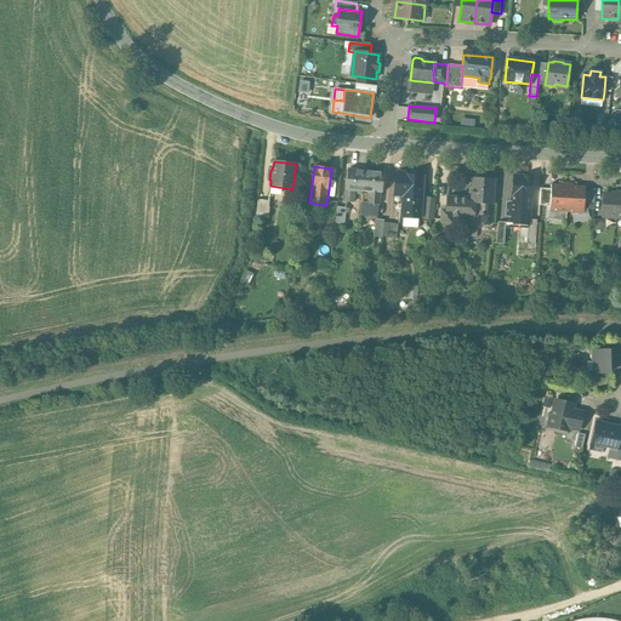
[(365,171),(348,170),(346,189),(345,201),(353,203),(354,191),(363,192),(365,171)]
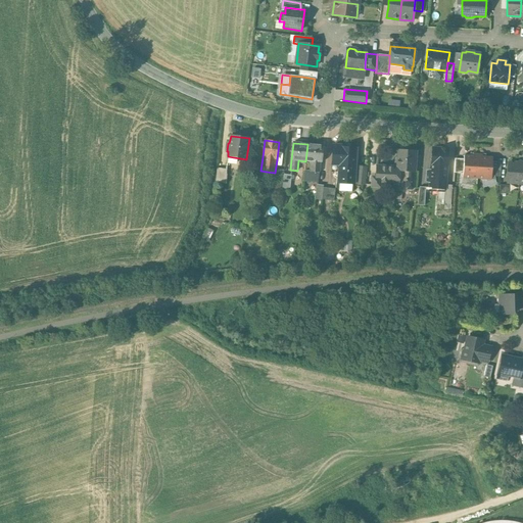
[(323,146),(307,144),(305,161),(311,161),(310,172),(304,171),(303,182),(318,183),(319,173),(320,173),(321,162),(322,162),(323,146)]
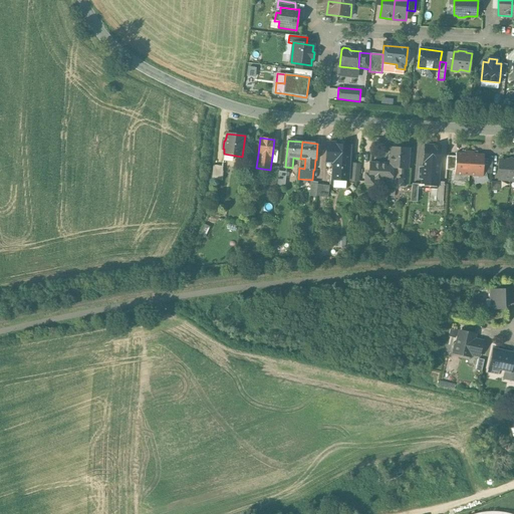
[(350,146),(335,145),(335,144),(327,144),(326,162),(333,162),(332,180),(333,180),(333,188),(345,189),(346,181),(347,181),(348,163),(349,163),(350,146)]
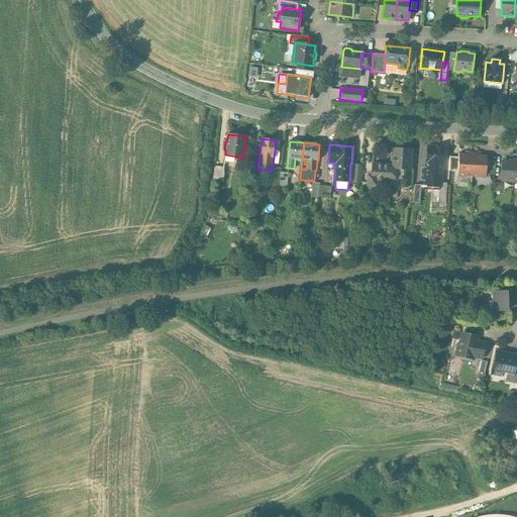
[(437,147),(428,146),(427,146),(426,169),(423,169),(422,180),(425,180),(425,186),(439,187),(440,187),(440,183),(442,147),(437,146),(437,147)]
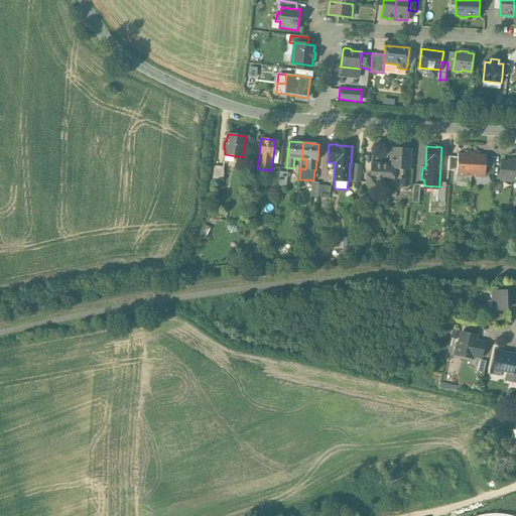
[(410,149),(392,148),(391,165),(371,163),(370,175),(367,175),(367,184),(375,184),(375,177),(400,179),(400,185),(402,187),(406,187),(408,185),(409,169),(410,149)]
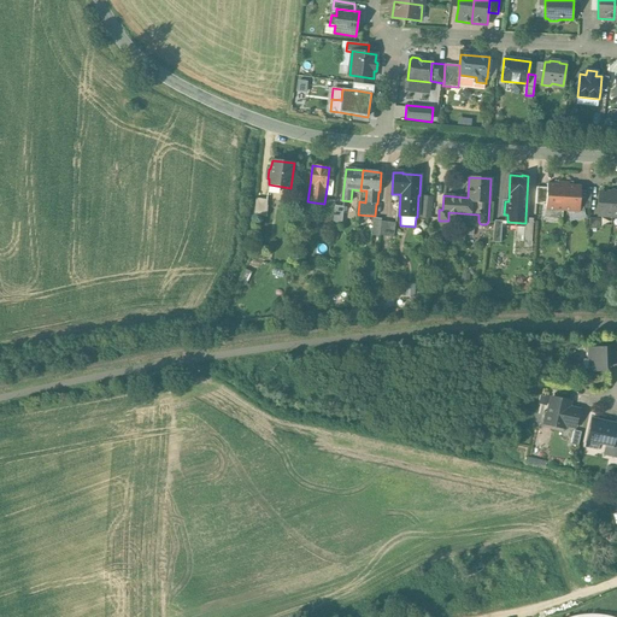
[(558,184),(547,183),(547,188),(546,205),(546,210),(563,211),(564,182),(558,182),(558,184)]
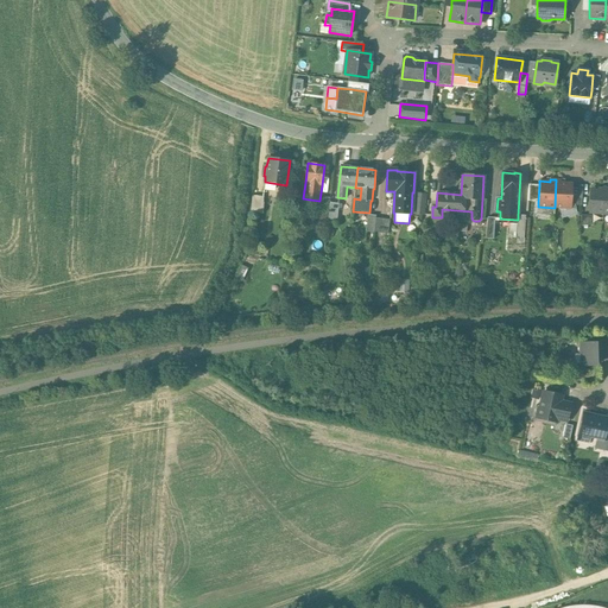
[(572,183),(561,182),(561,179),(556,179),(555,208),(571,209),(572,197),(572,185),(572,183)]
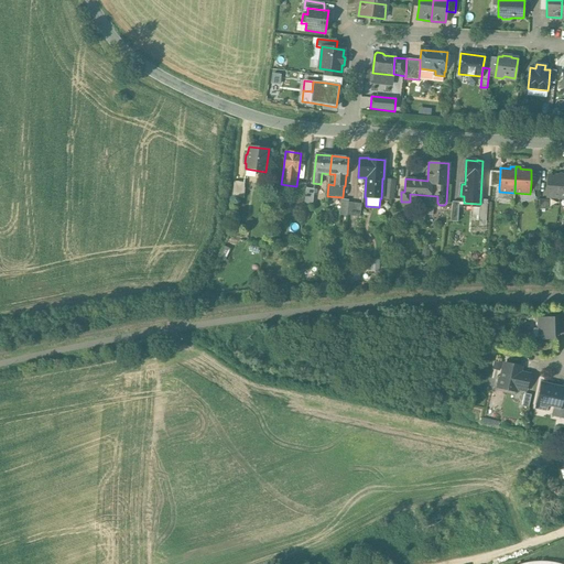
[(500,172),(490,171),(489,186),(499,187),(500,172)]
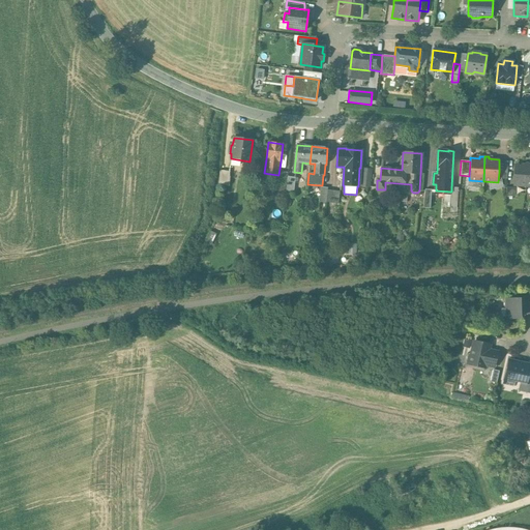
[(508,162),(499,162),(499,172),(507,172),(508,162)]
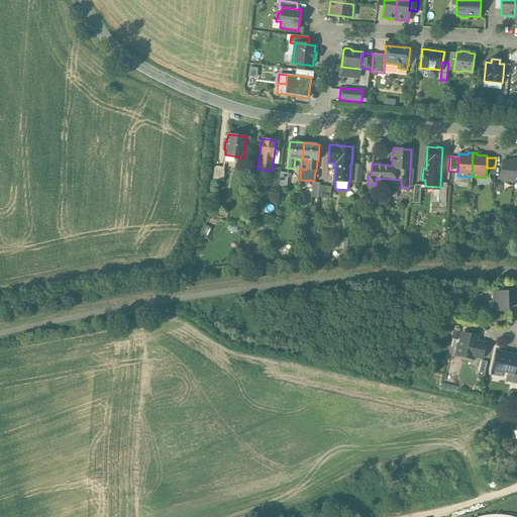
[(516,161),(502,161),(501,181),(516,182),(516,161)]
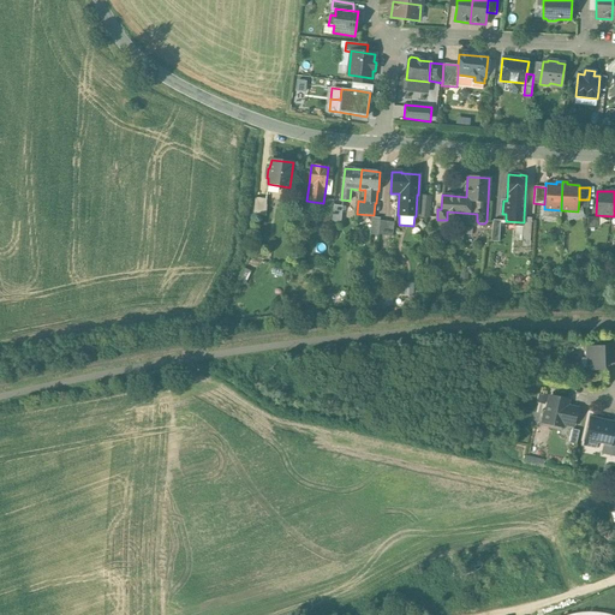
[(431,197),(421,196),(418,216),(429,218),(431,197)]
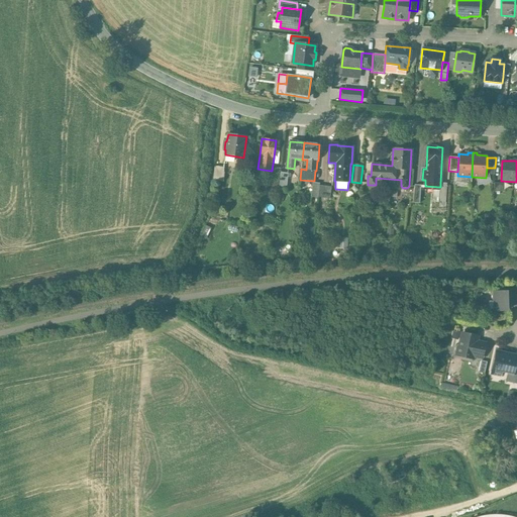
[(224,168),(214,167),(213,181),(223,182),(224,168)]
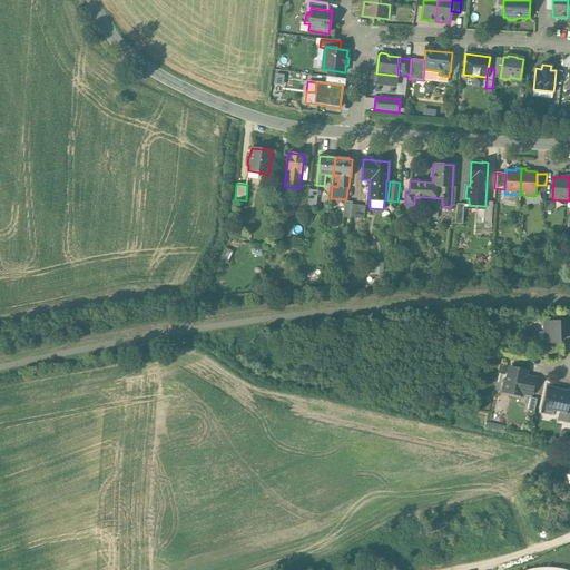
[(317,190),(310,189),(308,198),(307,205),(316,206),(317,190)]
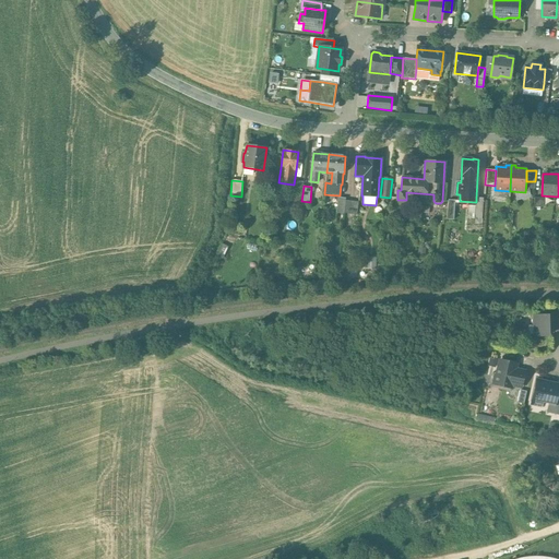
[(346,198),(339,198),(336,213),(344,214),(345,201),(346,198)]
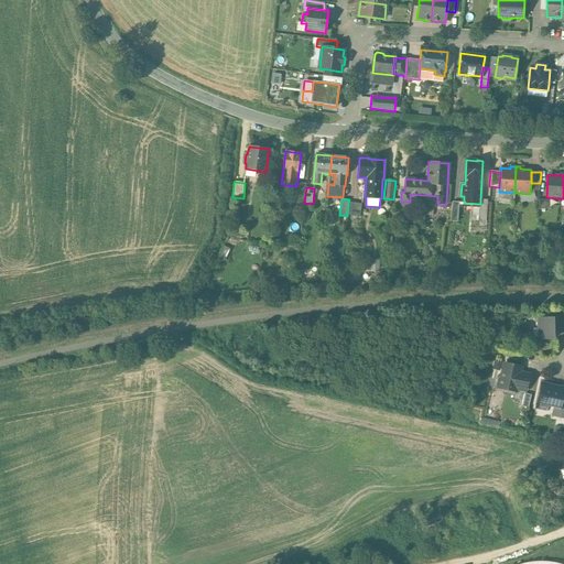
[(488,199),(480,199),(480,204),(479,204),(478,220),(486,220),(488,199)]
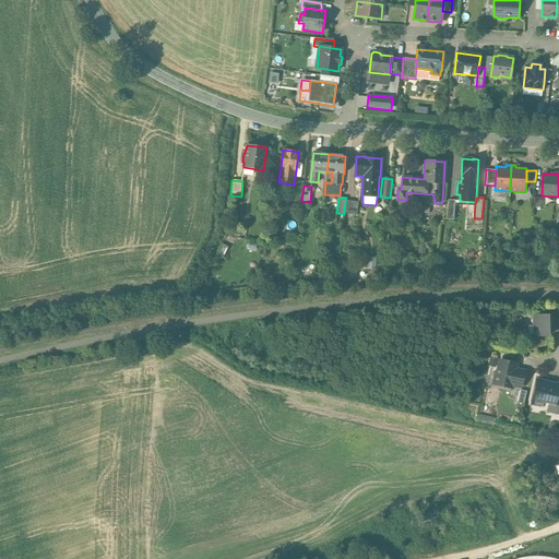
[(544,199),(534,198),(534,206),(544,207),(544,199)]
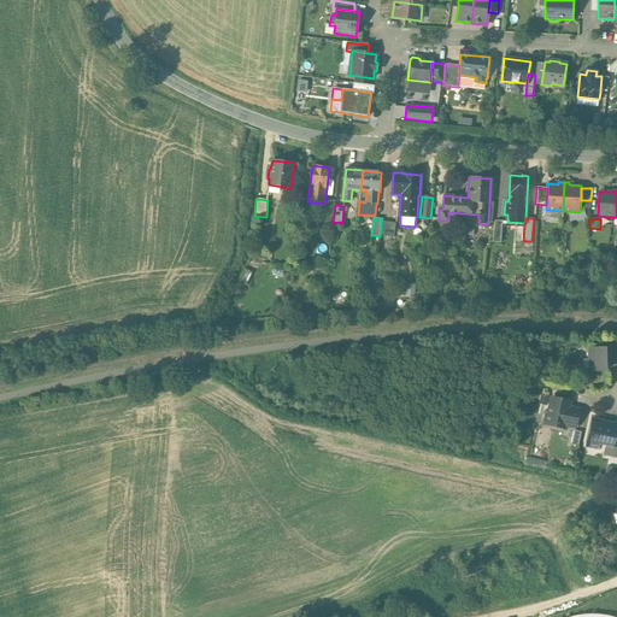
[(503,221),(495,221),(493,242),(501,242),(503,221)]
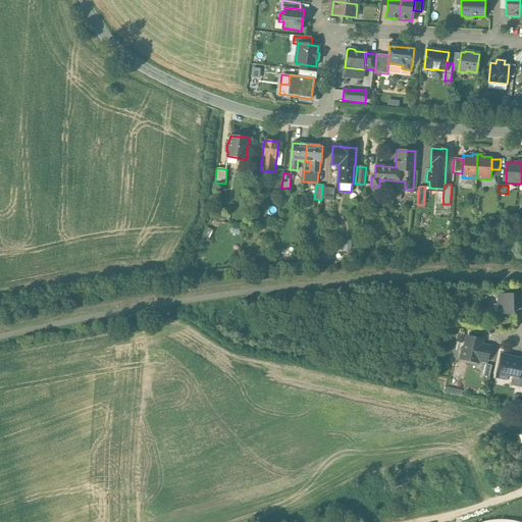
[(334,189),(322,188),(321,200),(333,201),(334,189)]
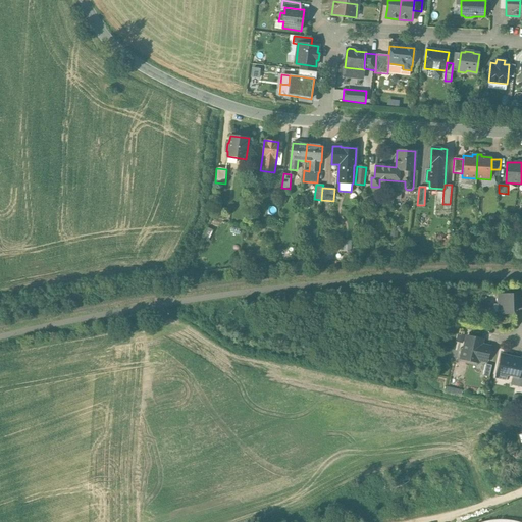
[(209,225),(204,236),(210,239),(215,228),(209,225)]
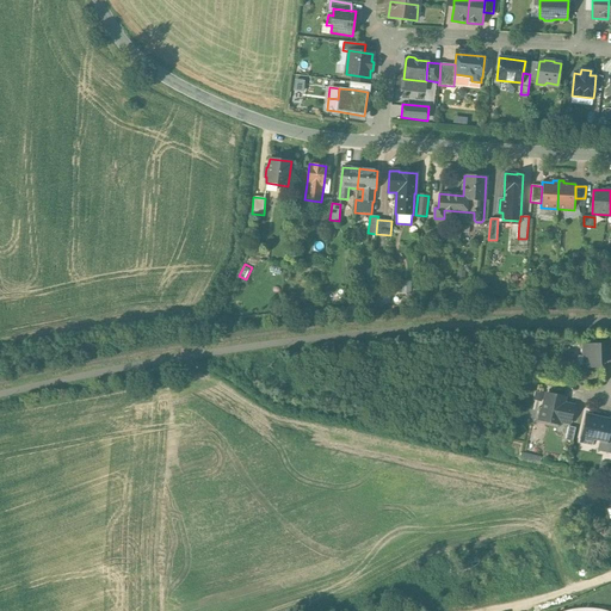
[(603,344),(581,345),(582,369),(596,368),(596,365),(604,365),(603,360),(603,347),(603,344)]
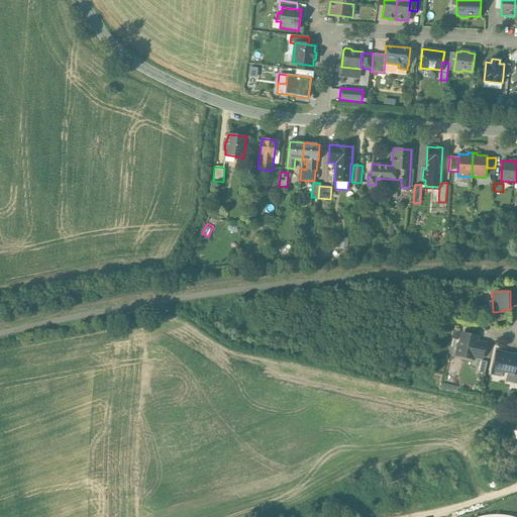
[(478,336),(462,333),(457,355),(473,359),(473,355),(482,357),(485,344),(476,342),(478,336)]
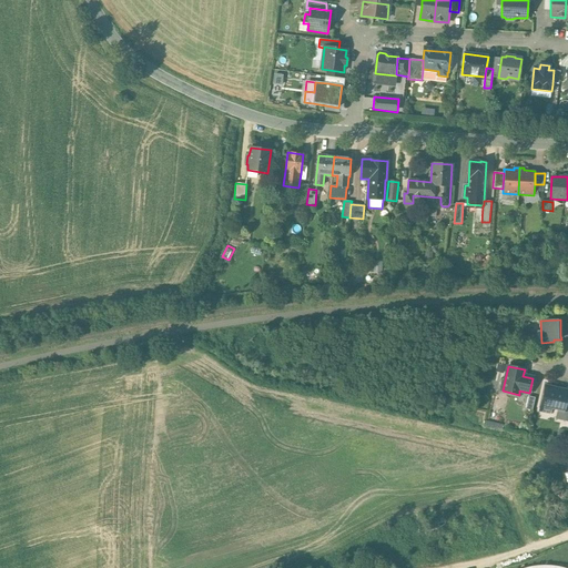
[(567,391),(545,385),(539,408),(551,411),(551,409),(564,412),(566,412),(567,403),(567,402),(566,402),(567,391)]
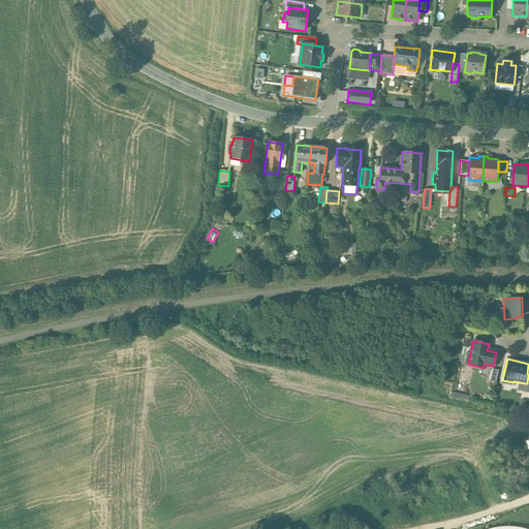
[(498,371),(492,369),(489,381),(496,382),(498,371)]
